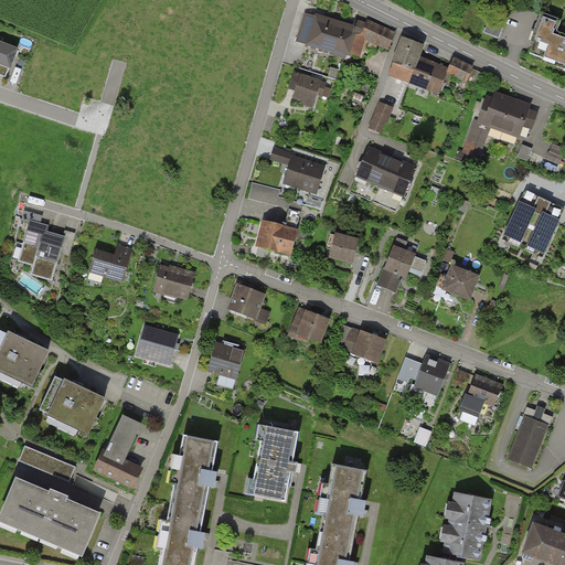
[(564,70),(564,35),(557,33),(562,20),(541,13),(534,33),(537,34),(530,54),(560,64),(558,67),(564,70)]
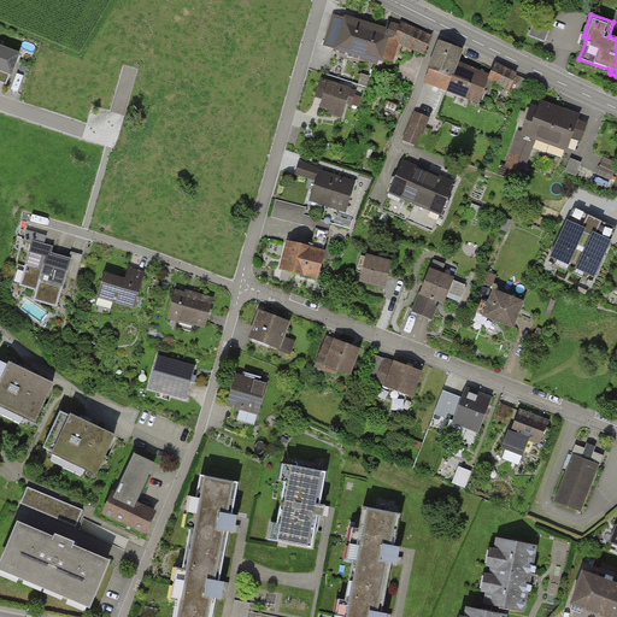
[(334,19),(324,48),(360,59),(370,28),(352,22),(351,24),(334,19)]
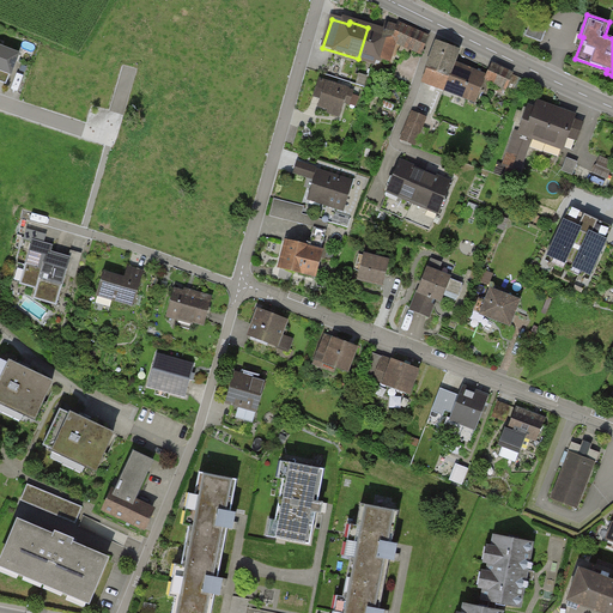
[(526,36),(542,42),(548,26),(532,19),(526,36)]
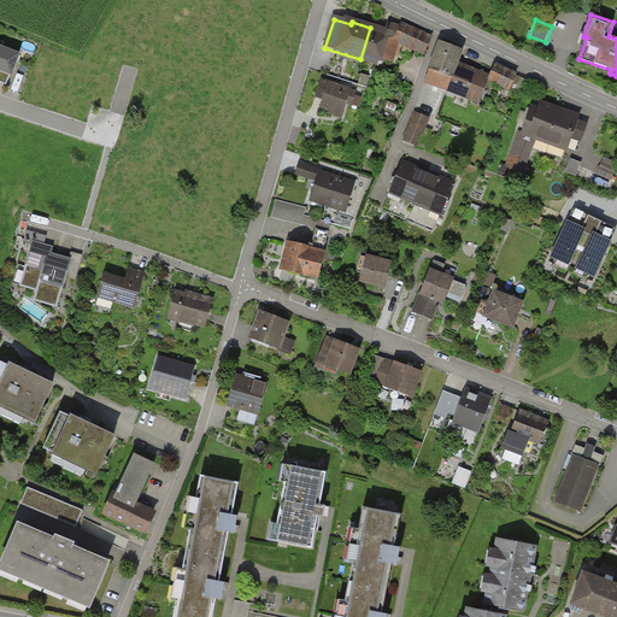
[(387,33),(378,59),(392,64),(398,45),(409,50),(422,56),(430,36),(401,24),(400,28),(389,25),(387,33)]
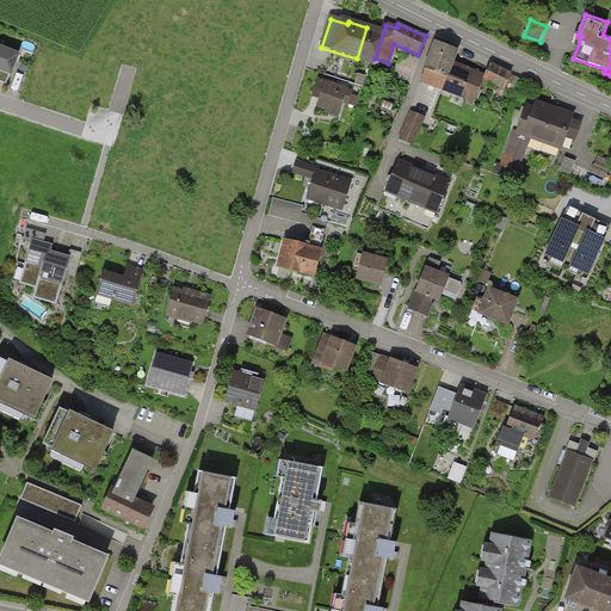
[(366,28),(357,59),(372,63),(375,59),(383,32),(366,28)]
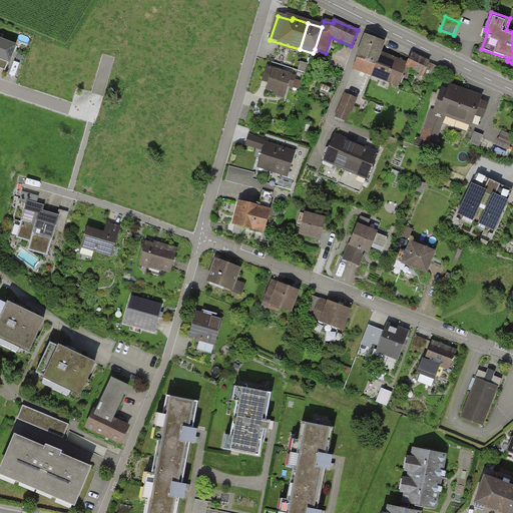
[(360,45),(379,52),(384,38),(366,31),(360,45)]
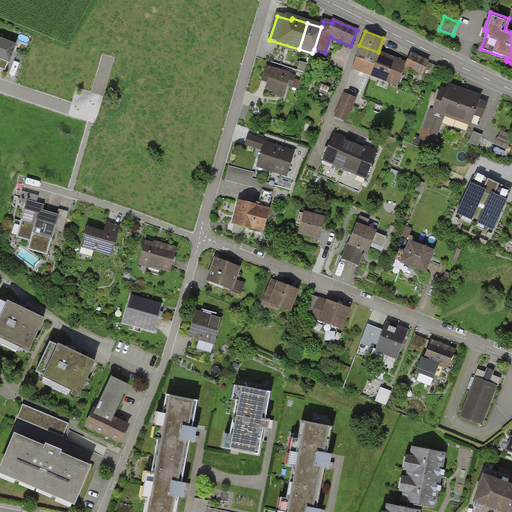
[(15,45),(0,39),(0,63),(7,66),(15,45)]
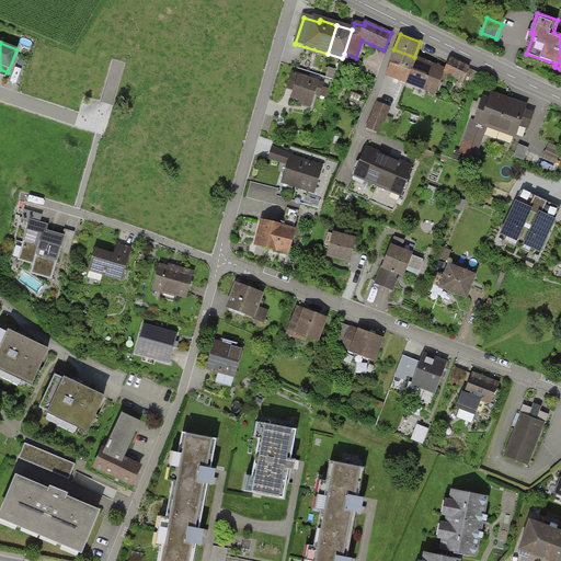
[(384,75),(407,83),(416,58),(414,57),(393,49),(384,75)]
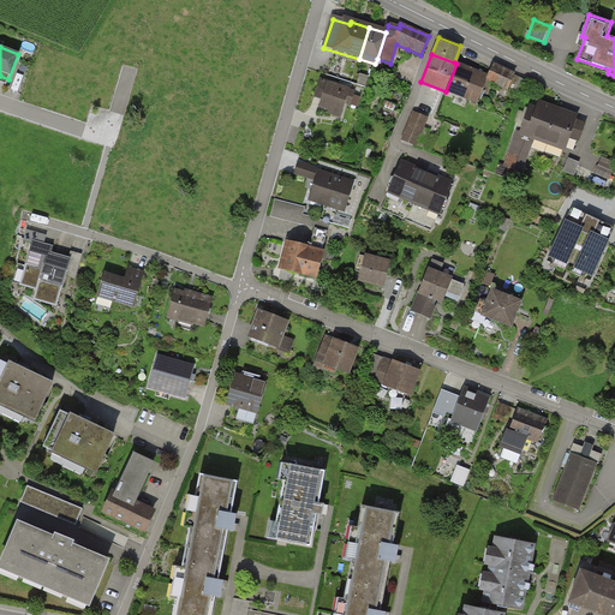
[(477,72),(457,64),(446,91),(466,100),(477,72)]
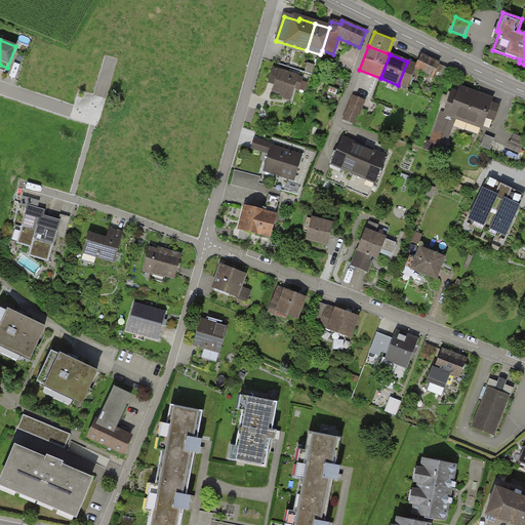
[(414,71),(430,78),(431,76),(437,63),(421,55),(414,71)]
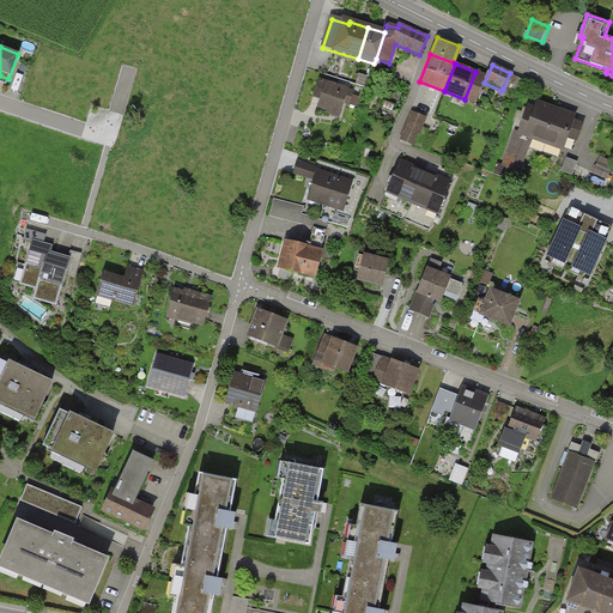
[(486,76),(475,72),(465,99),(475,103),(486,76)]
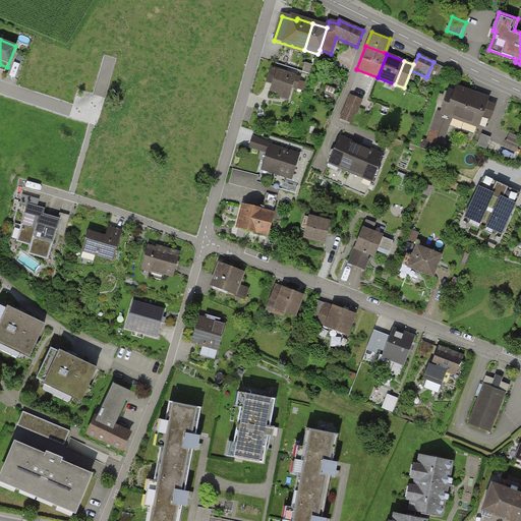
[(271,94),(290,99),(294,89),(303,91),(305,83),(299,81),(301,78),(272,69),(268,83),(274,85),(271,94)]
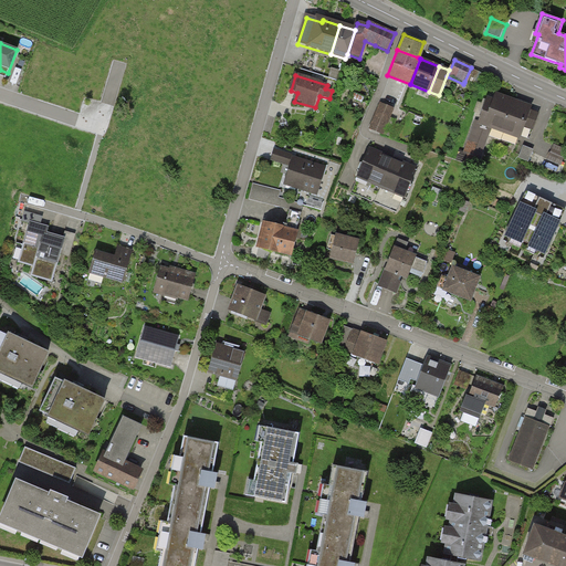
[(506,101),(484,93),(473,124),(475,124),(463,153),(479,159),(490,129),(494,132),(506,101)]
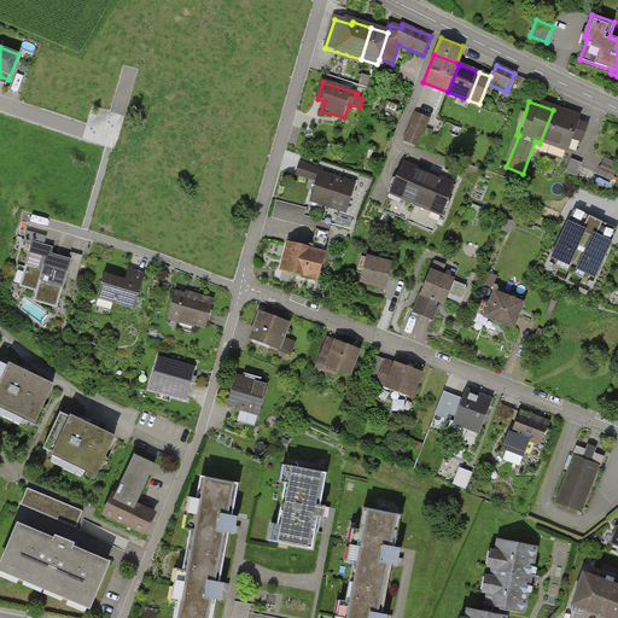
[(588,124),(553,110),(540,144),(564,153),(570,139),(581,143),(588,124)]
